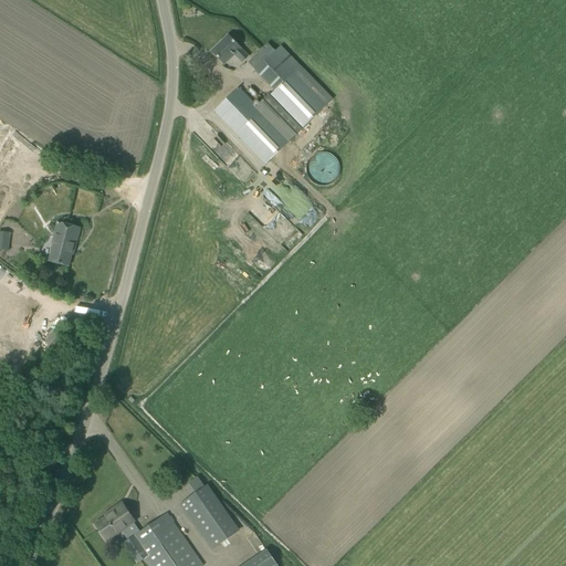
[(211,52),(223,65),(233,55),(241,64),(248,58),(241,51),(241,50),(228,35),(211,52)]
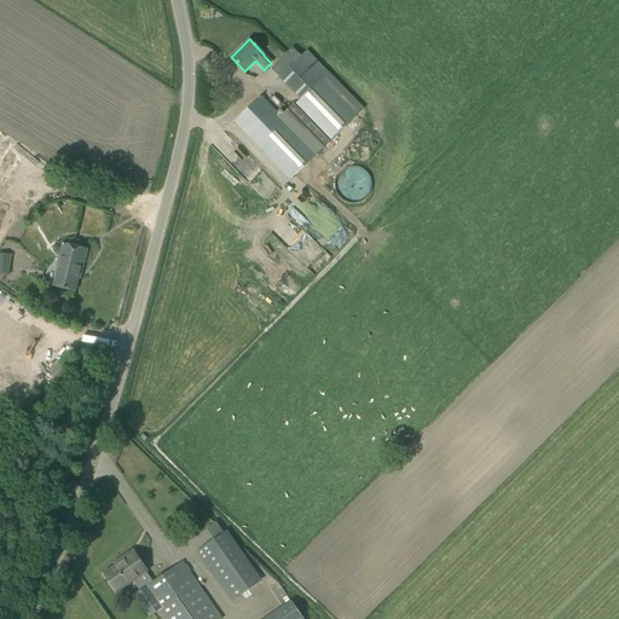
[(261,96),(233,122),(242,131),(289,180),(316,155),(328,143),(364,109),(329,73),(307,51),(301,57),(298,53),(293,48),(289,52),(278,63),(285,71),(278,77),(278,79),(300,100),(294,106),(282,119),(271,108),(262,99),(264,98),(261,96)]
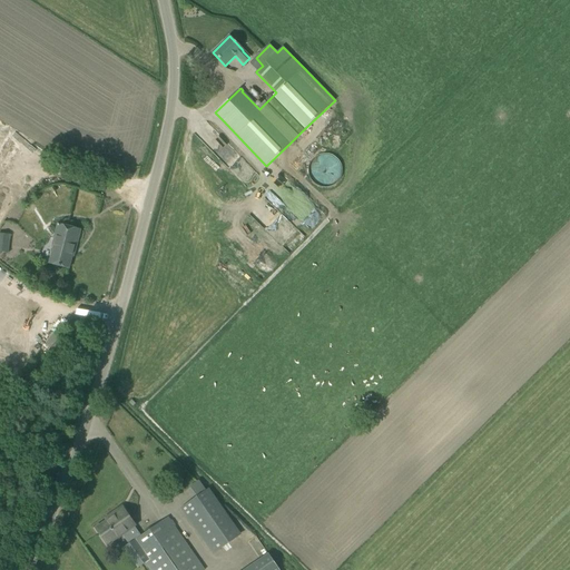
[(0,202),(2,198),(0,196),(0,145),(10,130),(0,125),(0,124),(0,202)]
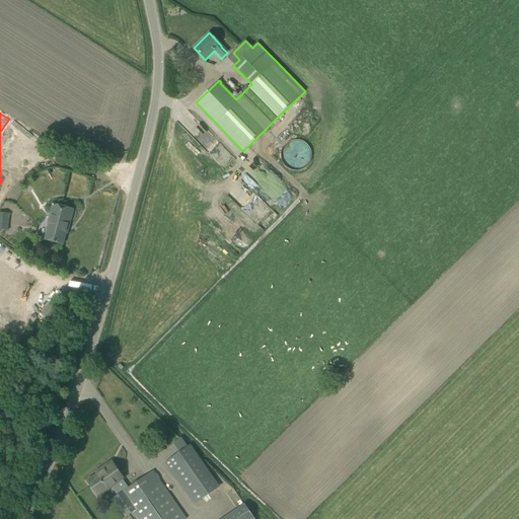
[(68,229),(73,210),(52,204),(49,215),(51,215),(44,240),(62,244),(66,228),(68,229)]
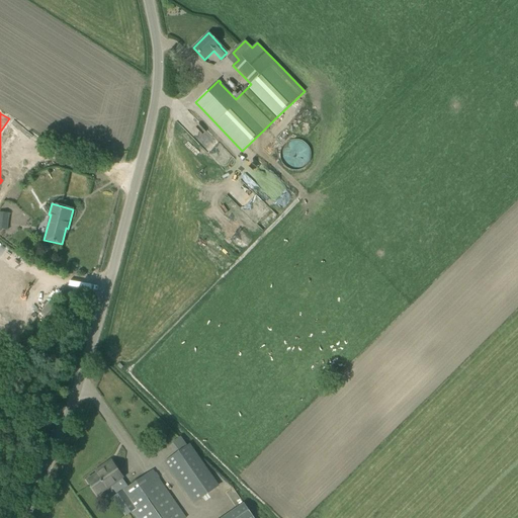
[(0,228),(9,229),(9,212),(0,212),(0,228)]
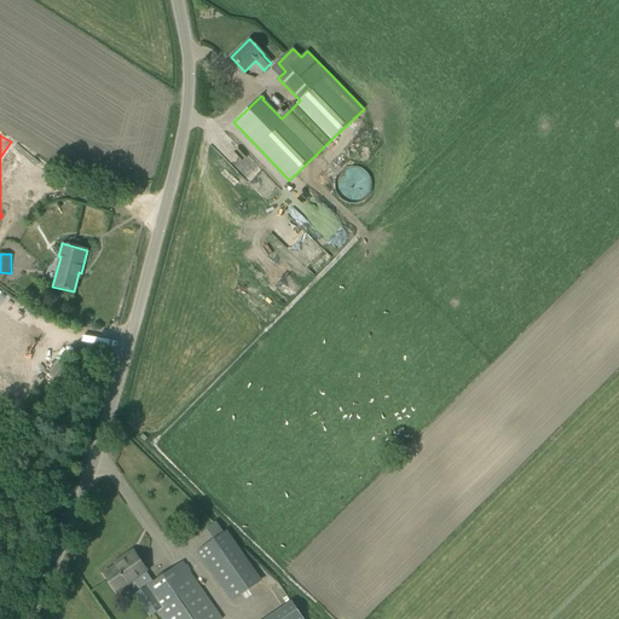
[(196,553),(231,602),(262,580),(227,531),(196,553)]
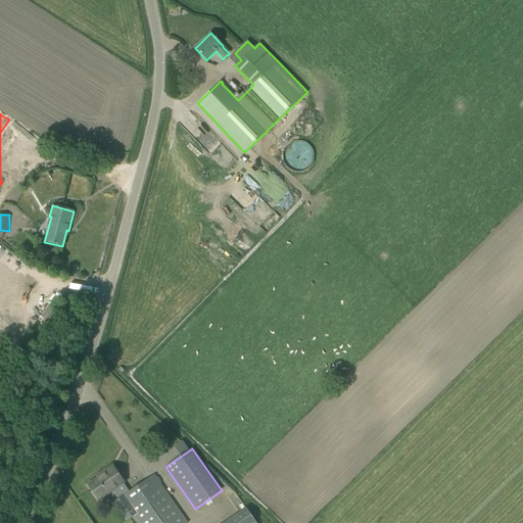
[(114,487),(122,497),(113,504),(126,522),(132,518),(136,522),(185,522),(152,476),(129,493),(122,483),(123,482),(111,466),(101,473),(103,475),(88,485),(98,500),(114,487)]
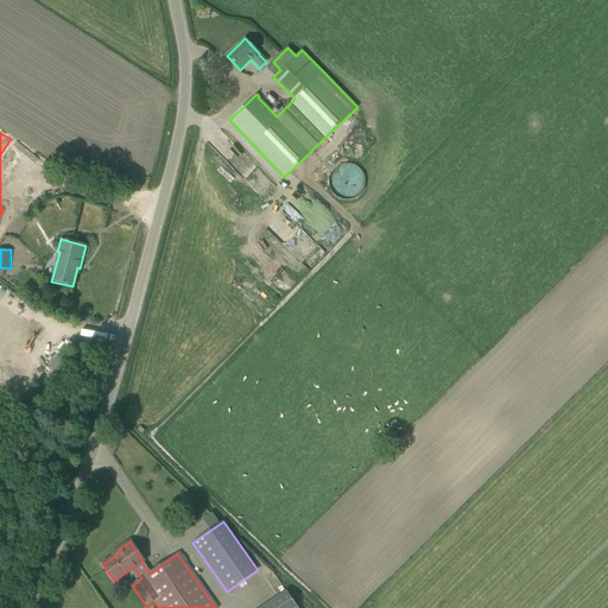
[(295,607),(285,594),(264,607),(295,607)]
